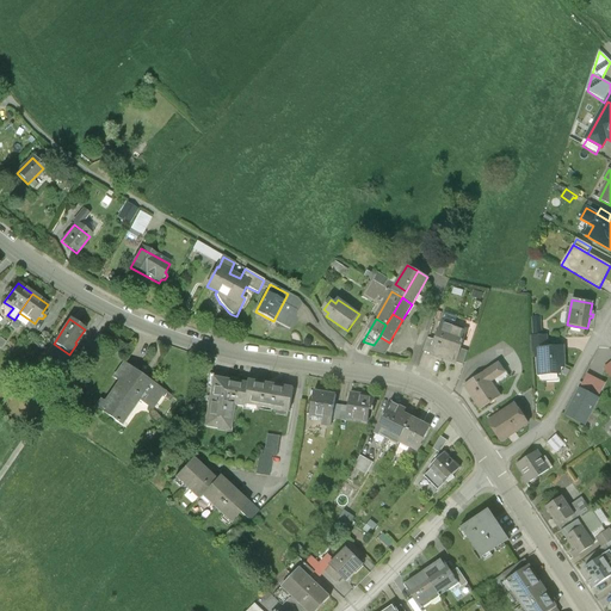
[(454,327),(440,322),(434,340),(430,355),(443,358),(454,327)]
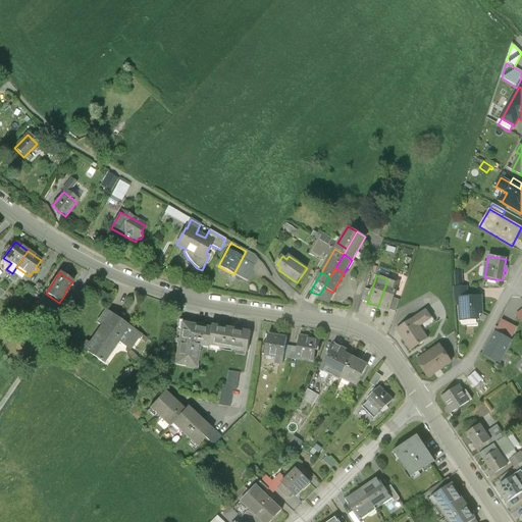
[(399,283),(387,279),(378,306),(389,310),(394,299),(399,283)]
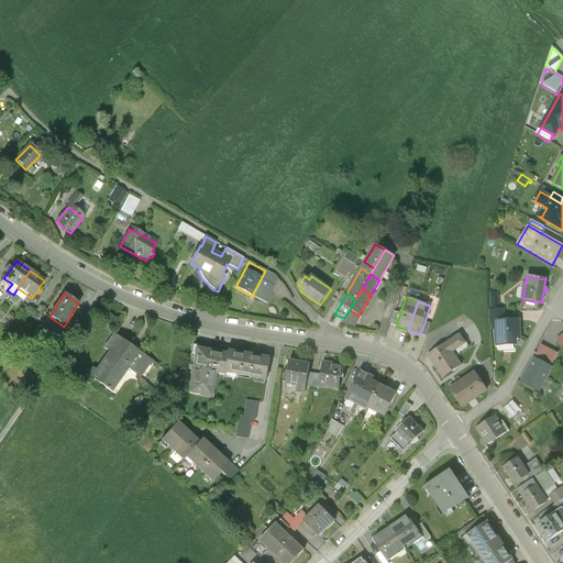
[(493,309),(489,309),(489,323),(493,323),(493,322),(496,321),(505,321),(505,309),(499,309),(493,309)]
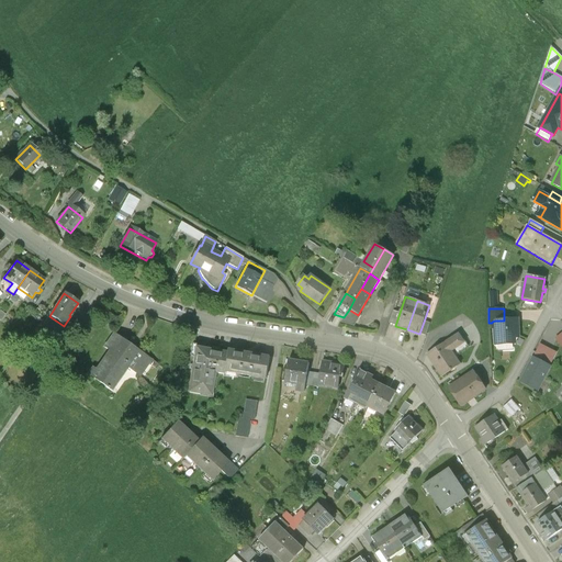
[(393,311),(389,324),(395,326),(400,313),(393,311)]
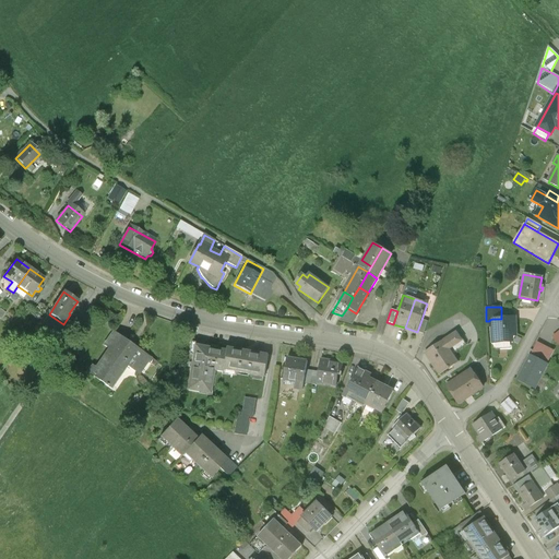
[(501,319),(492,319),(489,320),(489,321),(489,326),(491,326),(492,344),(512,343),(512,335),(516,335),(515,318),(501,319)]
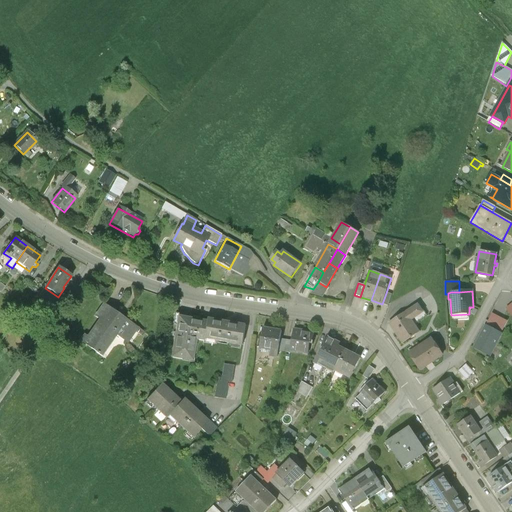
[(392,295),(386,293),(382,304),(388,306),(392,295)]
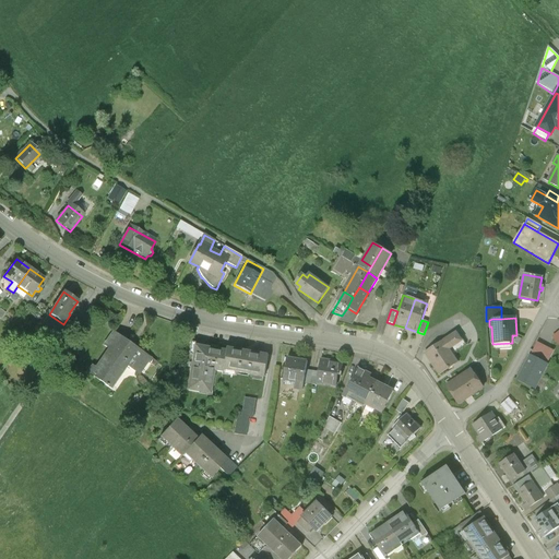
[(128,348),(120,343),(123,340),(113,332),(103,345),(110,351),(97,369),(92,366),(87,371),(107,385),(122,365),(134,372),(139,366),(142,368),(147,359),(129,346),(128,348)]
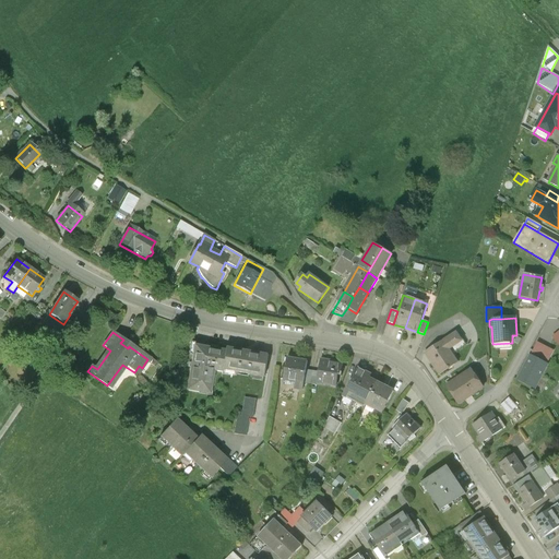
[(456,332),(425,353),(439,375),(449,369),(448,368),(451,365),(452,366),(458,363),(450,352),(463,343),(456,332)]
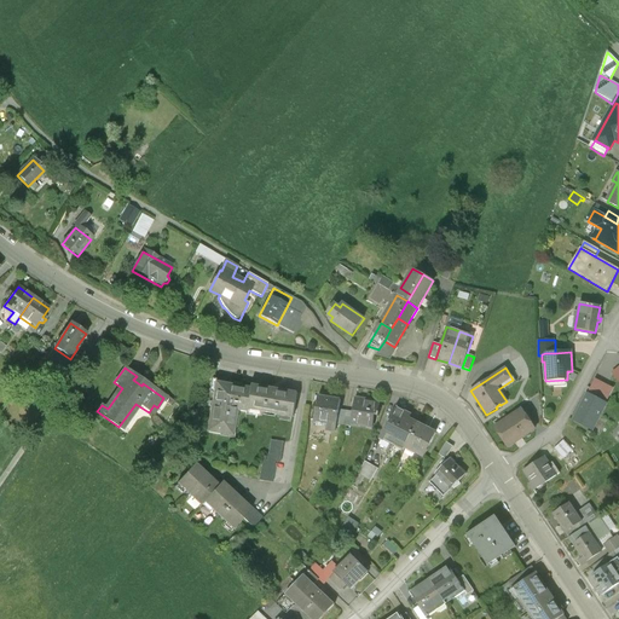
[(595,380),(588,394),(605,404),(612,389),(595,380)]
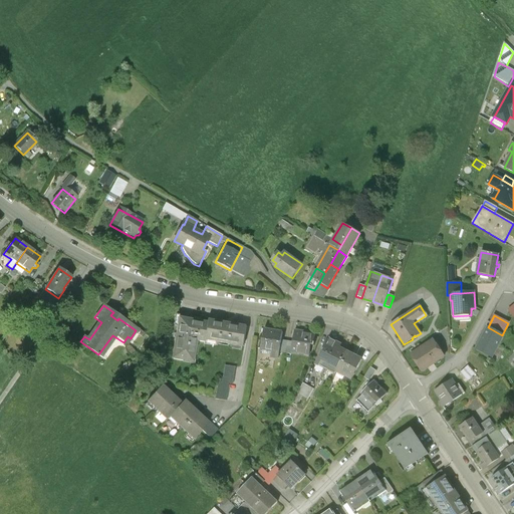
[(218,325),(179,318),(172,359),(183,361),(183,358),(194,360),(197,341),(205,342),(205,340),(244,346),(247,327),(218,322),(218,325)]
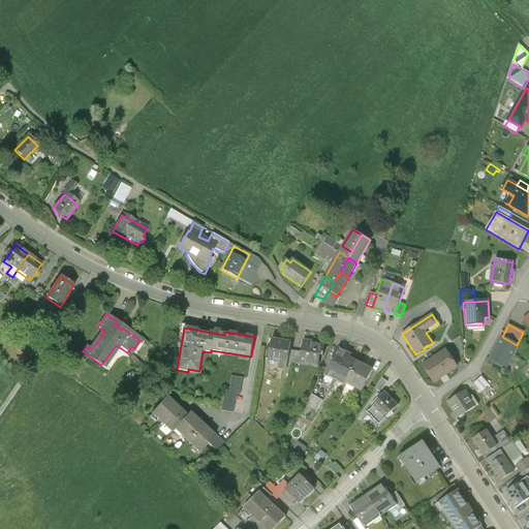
[(502,337),(501,337),(490,360),(506,368),(519,346),(517,345),(502,337)]
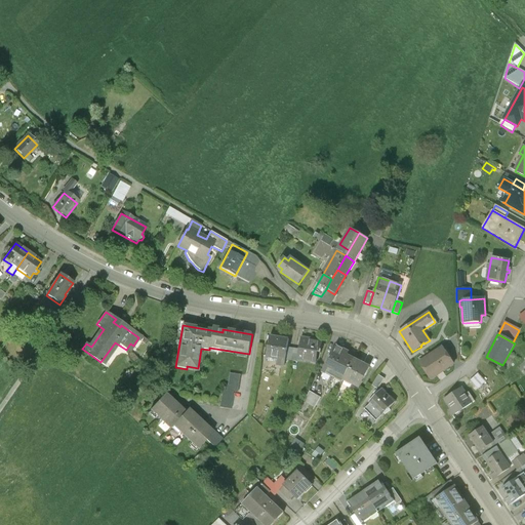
[(322,341),(301,337),(298,351),(297,360),(299,360),(316,363),(318,353),(322,354),(322,352),(321,351),(322,341)]
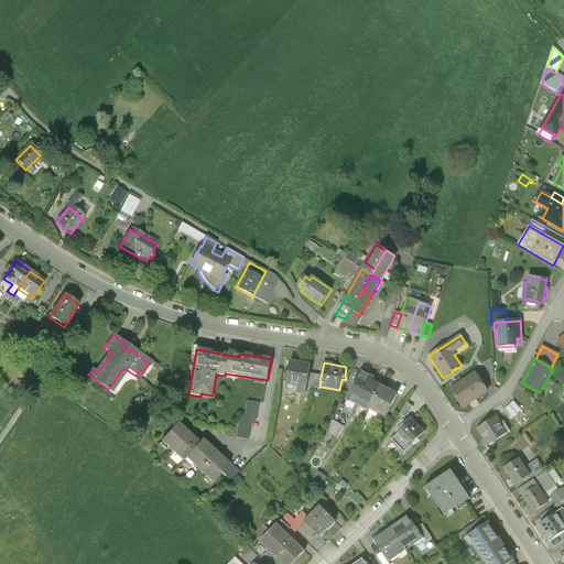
[(300,366),(290,364),(286,384),(299,387),(297,391),(306,392),(307,388),(310,375),(311,366),(301,364),(300,366)]
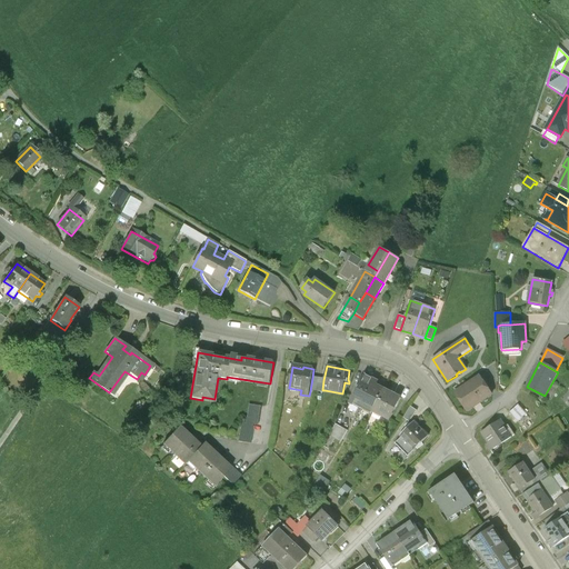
[(378,382),(365,376),(361,382),(360,382),(356,389),(357,389),(350,403),(370,415),(372,411),(383,390),(376,386),(378,382)]
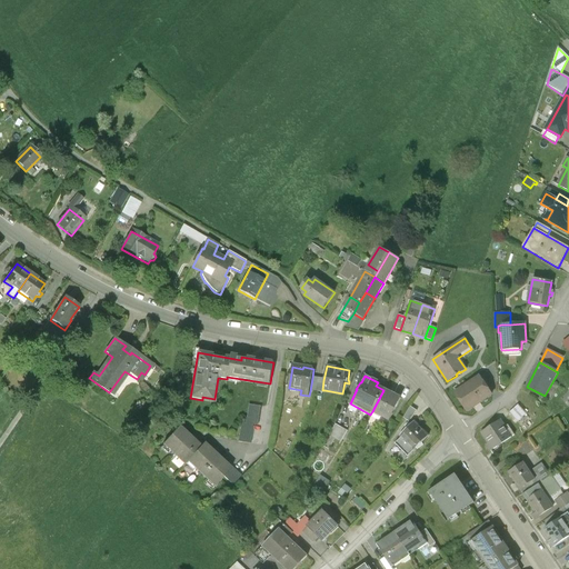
[(479,376),(467,385),(468,386),(456,395),(467,411),(491,395),(479,376)]
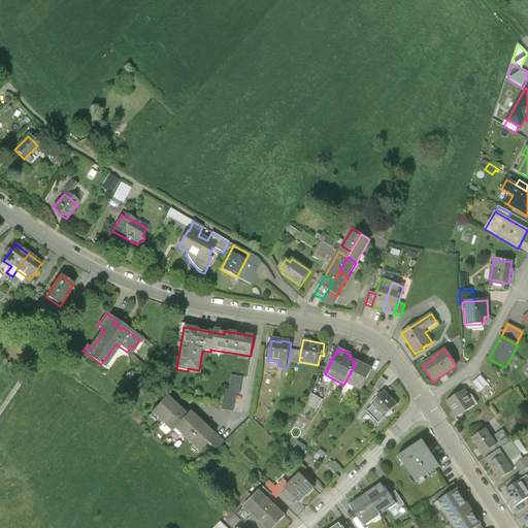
[(371,370),(356,362),(345,382),(362,390),(366,385),(365,384),(371,370)]
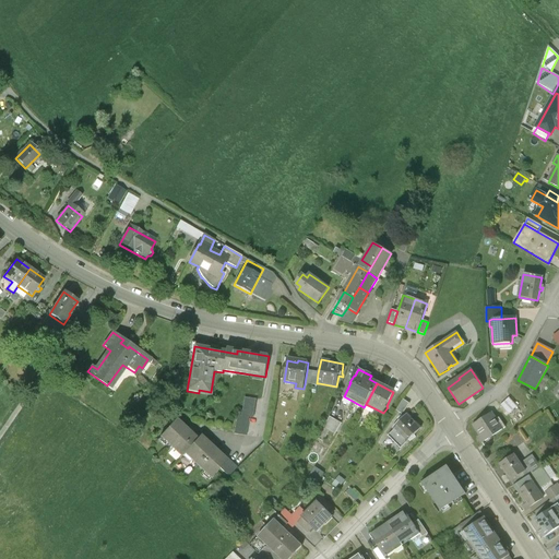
[(256,400),(245,397),(241,416),(249,417),(253,418),(256,400)]
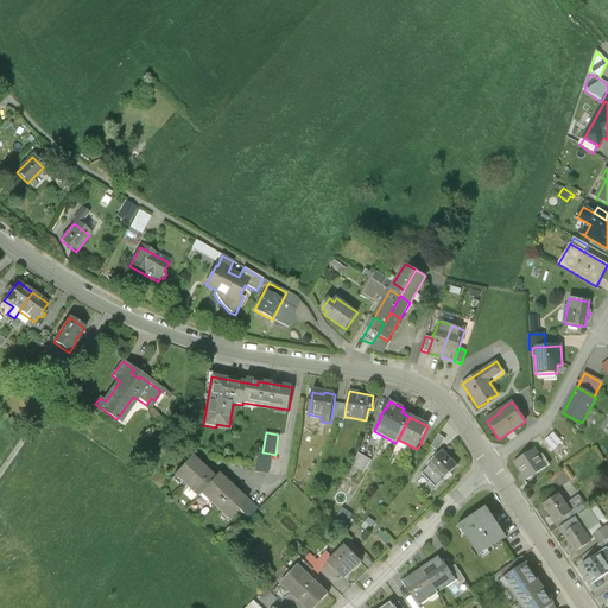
[(562,443),(553,434),(544,442),(552,451),(562,443)]
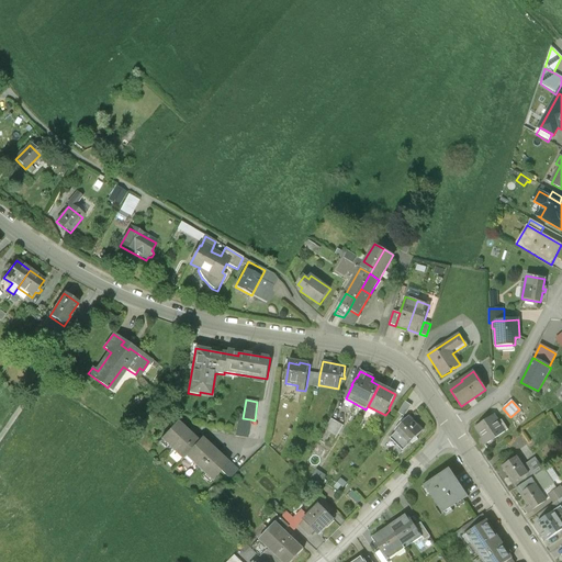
[(405,402),(398,413),(404,417),(412,406),(405,402)]
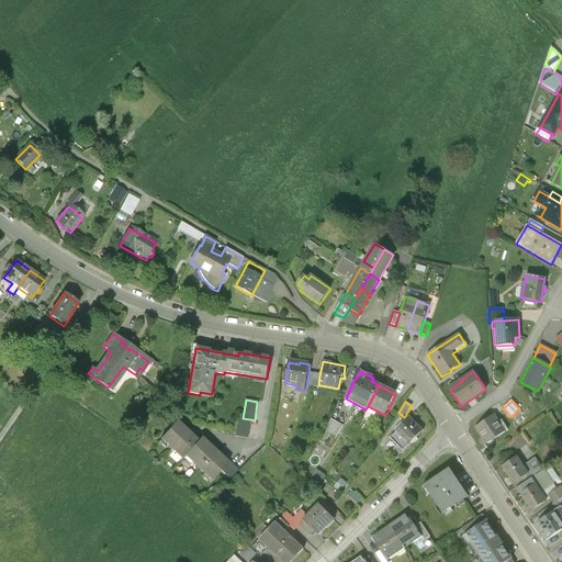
[(498,422),(492,413),(484,417),(486,419),(475,427),(480,435),(481,435),(483,437),(480,439),(484,446),(507,430),(501,420),(498,422)]
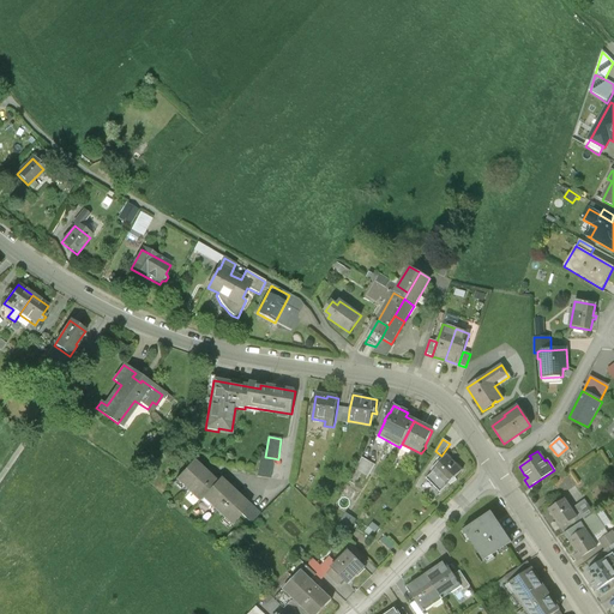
[(462,471),(446,456),(432,470),(433,471),(426,479),(440,493),(462,471)]
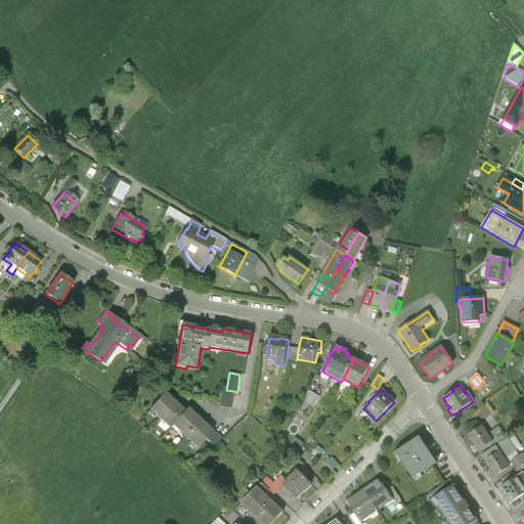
[(226,390),(222,390),(221,394),(220,407),(230,408),(233,391),(226,390)]
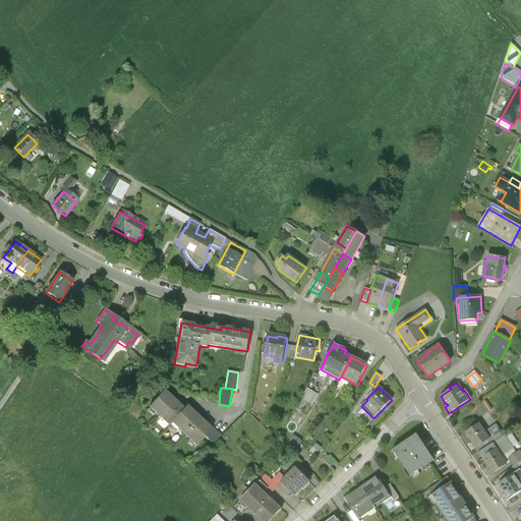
[(314,403),(320,393),(308,388),(303,398),(314,403)]
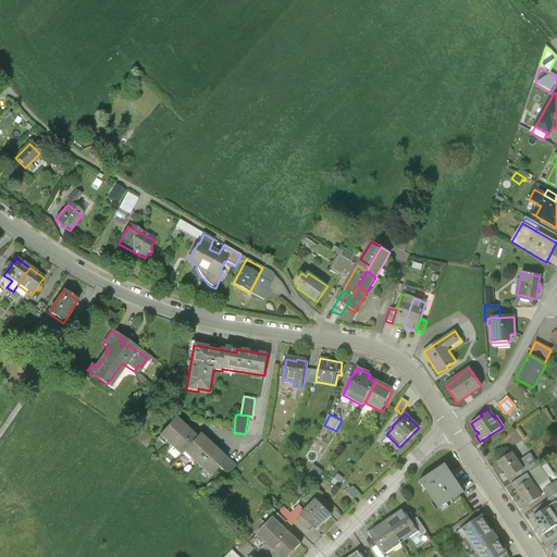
[(226,459),(199,434),(196,437),(175,418),(159,435),(181,455),(184,452),(210,477),(226,459)]
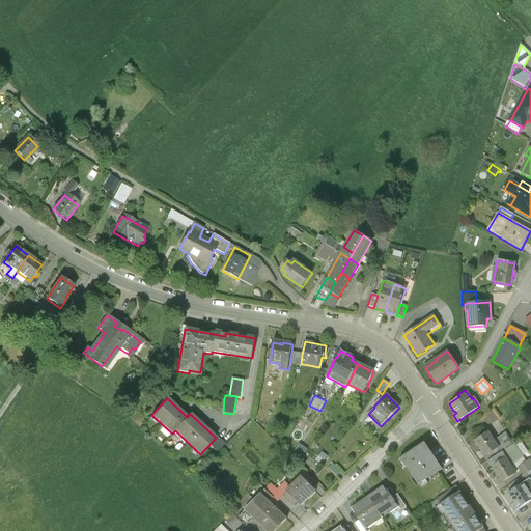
[(488,431),(474,441),(482,453),(478,455),(480,459),(484,456),(492,452),(499,447),(495,441),(488,431)]
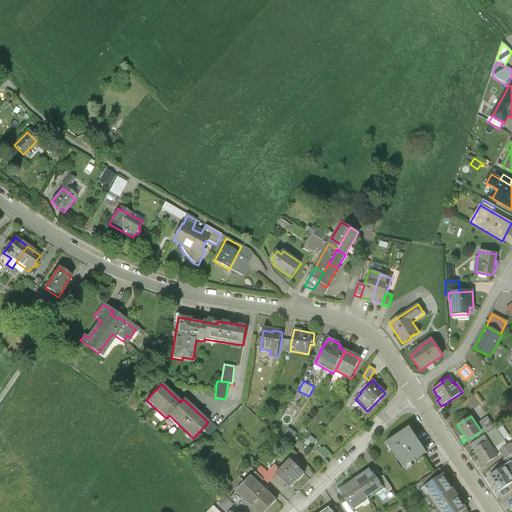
[(488,418),(477,425),(481,431),(484,436),(494,429),(495,429),(488,418)]
